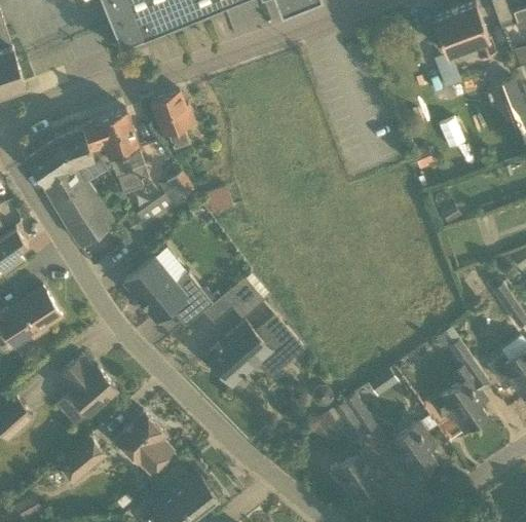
[(101,0),(120,47),(142,39),(143,40),(240,0),(275,0),(280,12),(310,0),(101,0)]
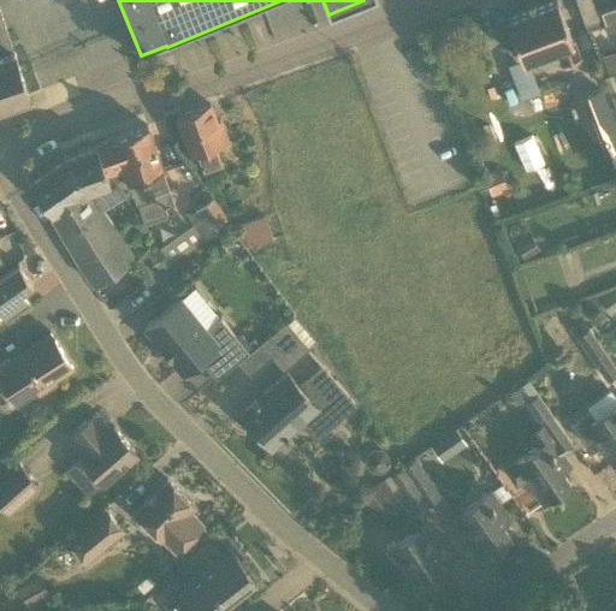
[(586,31),(615,21),(615,11),(597,18),(590,0),(578,0),(575,1),(584,24),(586,31)]
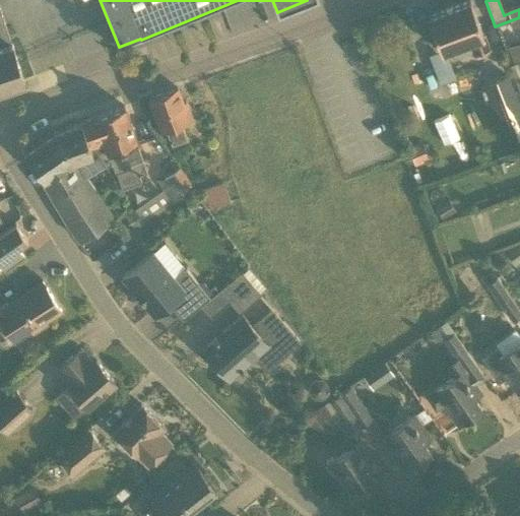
[(484,55),(490,54),(470,4),(429,19),(442,56),(468,46),(473,59),(475,58),(477,62),(485,59),(484,55)]
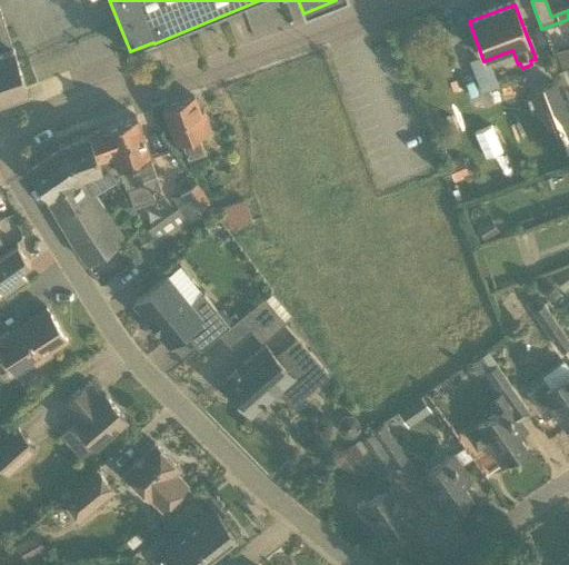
[(0,100),(27,92),(0,15),(0,100)]
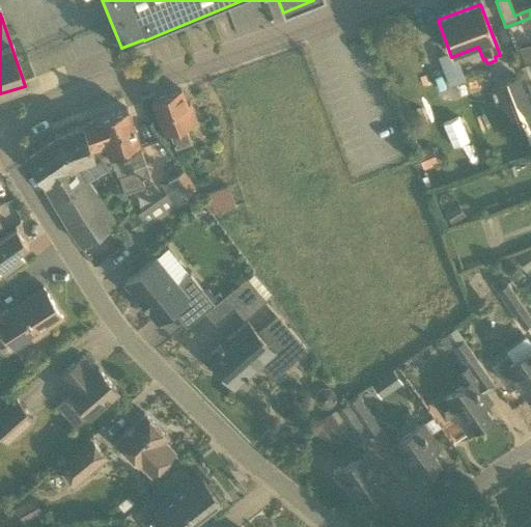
[(530,18),(505,27),(506,29),(530,21),(530,18)]
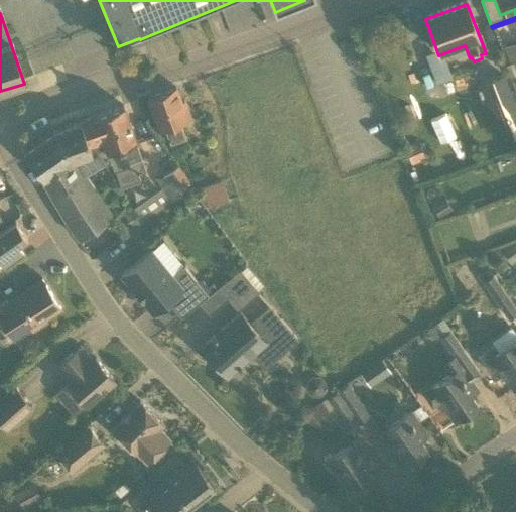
[(515,64),(515,46),(505,51),(510,66),(515,64)]
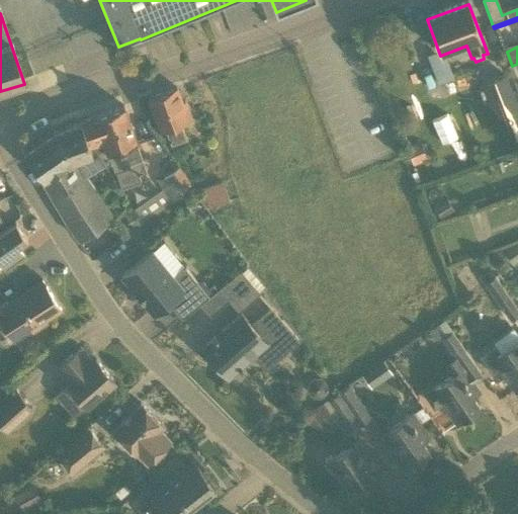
[(517,106),(508,79),(485,87),(506,144),(517,139),(517,106)]
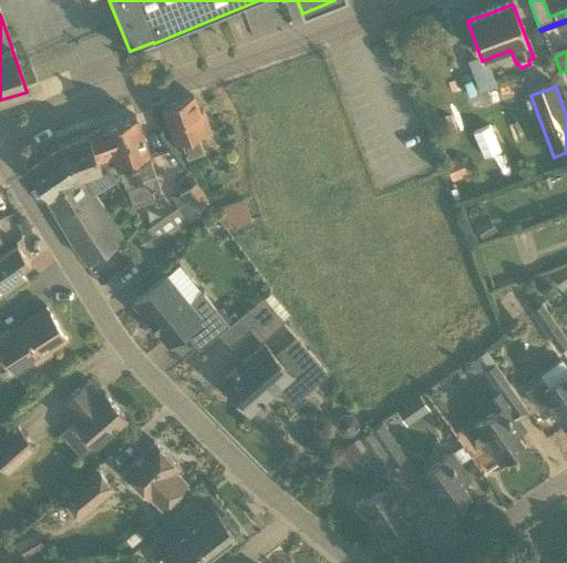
[(203,114),(198,115),(193,100),(164,110),(176,146),(179,145),(186,163),(202,157),(196,140),(209,135),(203,114)]
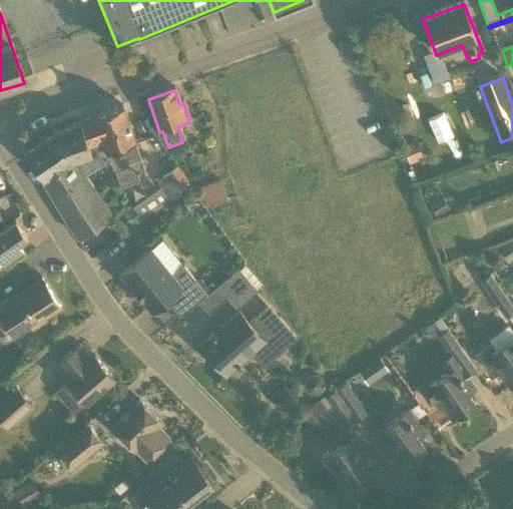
[(144,172),(122,108),(80,123),(88,147),(91,146),(104,166),(110,164),(113,172),(114,171),(120,188),(139,182),(136,175),(144,172)]
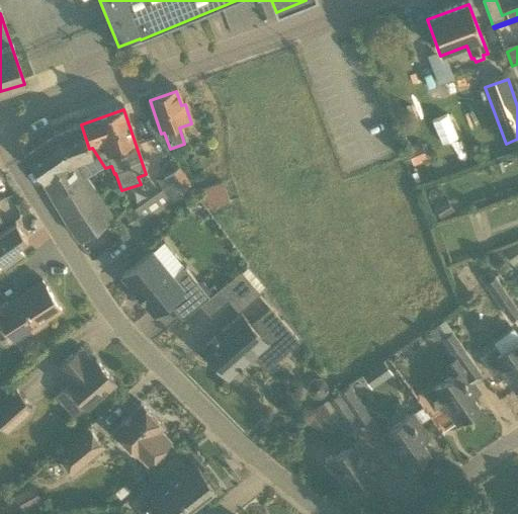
[(89,149),(81,124),(57,134),(68,164),(81,178),(90,192),(97,187),(90,177),(105,168),(92,148),(89,149)]
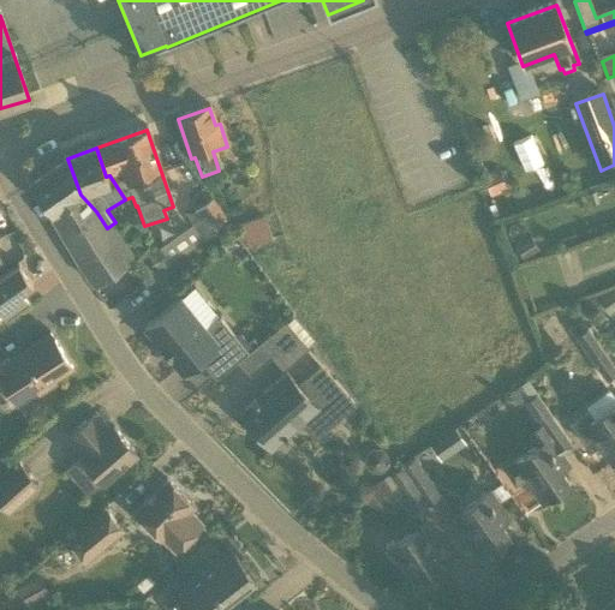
[(131,262),(107,228),(96,211),(81,195),(67,159),(65,160),(29,184),(52,217),(49,219),(77,263),(94,289),(131,262)]
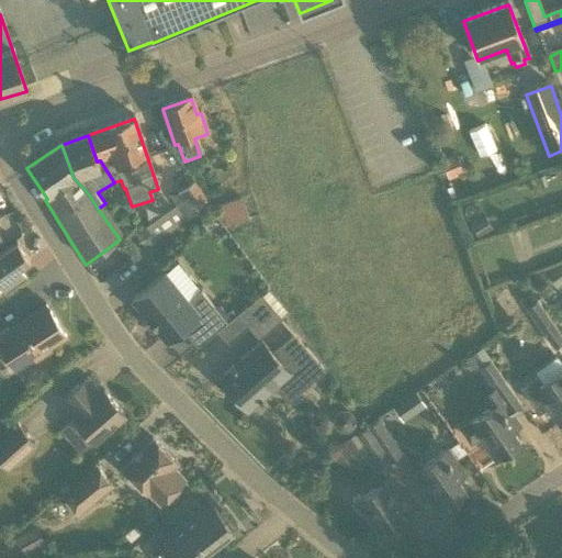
[(456,158),(441,165),(449,181),(462,176),(456,158)]
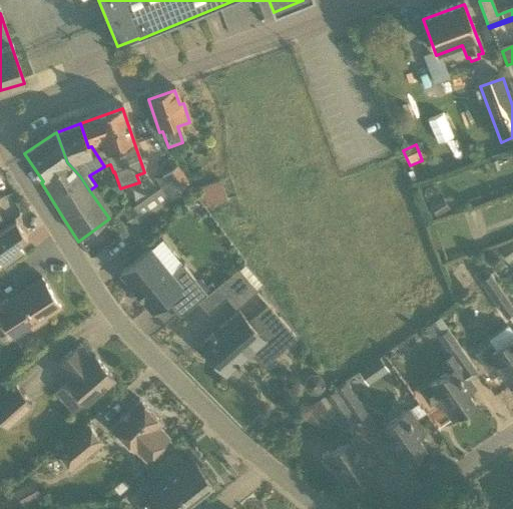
[(188,185),(176,169),(157,183),(171,203),(183,195),(180,192),(188,185)]
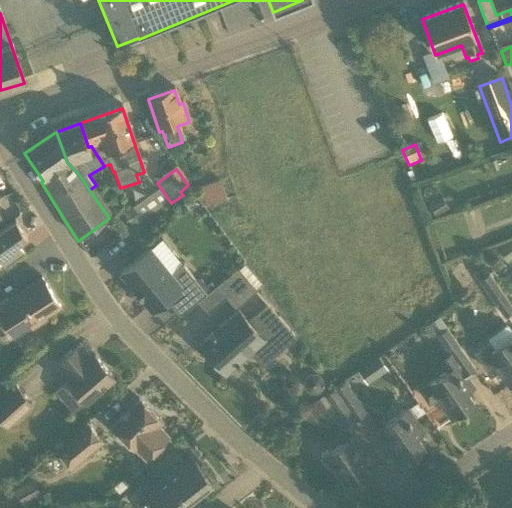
[(194,192),(206,210),(226,202),(220,183),(194,192)]
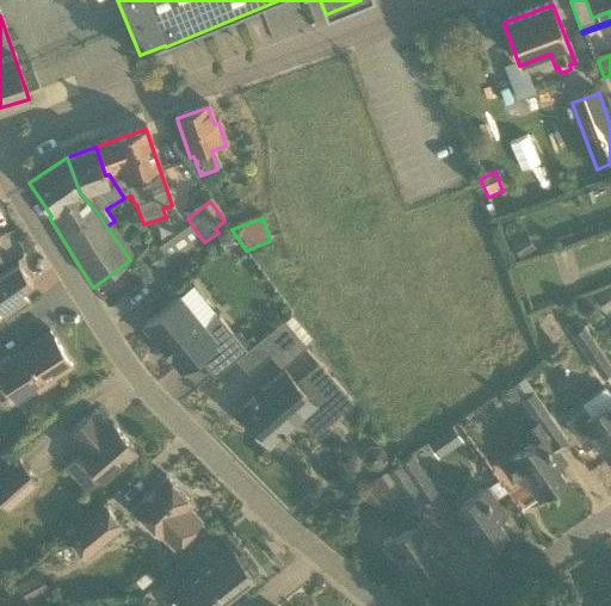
[(528,240),(512,251),(520,263),(536,252),(528,240)]
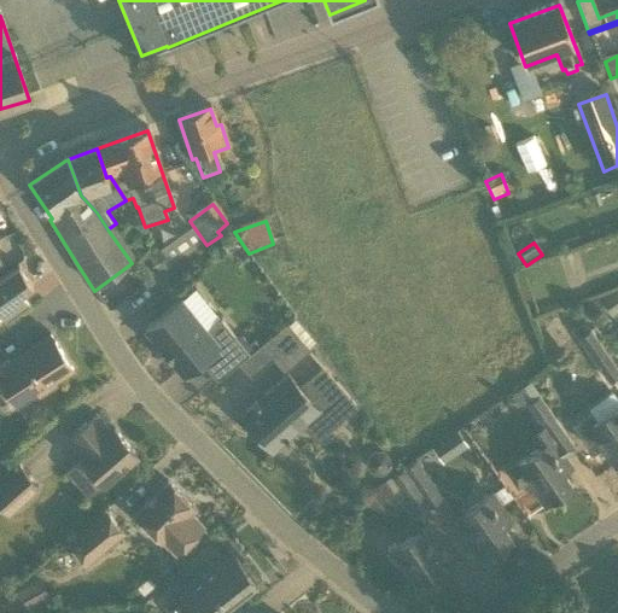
[(158,252),(149,258),(161,276),(170,269),(158,252)]
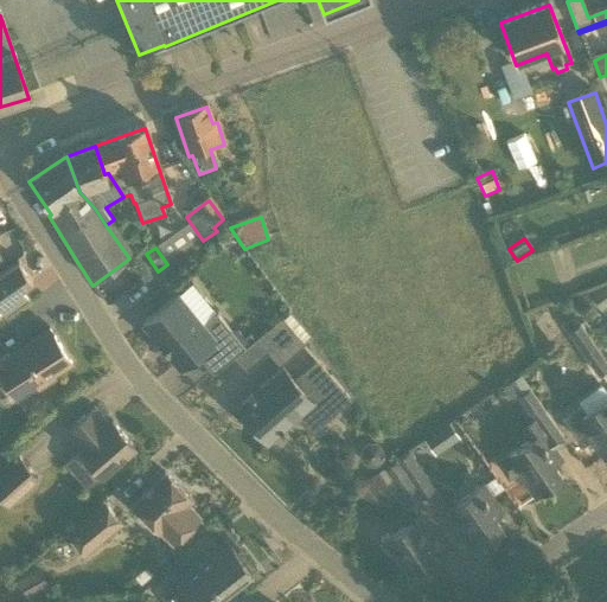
[(19,264),(0,276),(0,312),(6,320),(30,303),(21,292),(32,283),(19,264)]
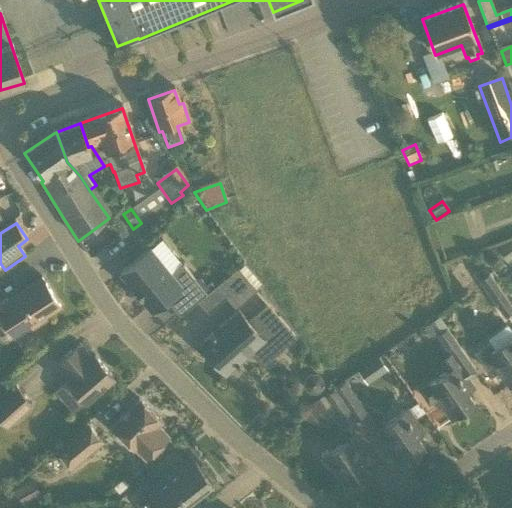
[(150,251),(120,276),(151,313),(166,301),(179,318),(206,295),(183,267),(171,276),(150,251)]
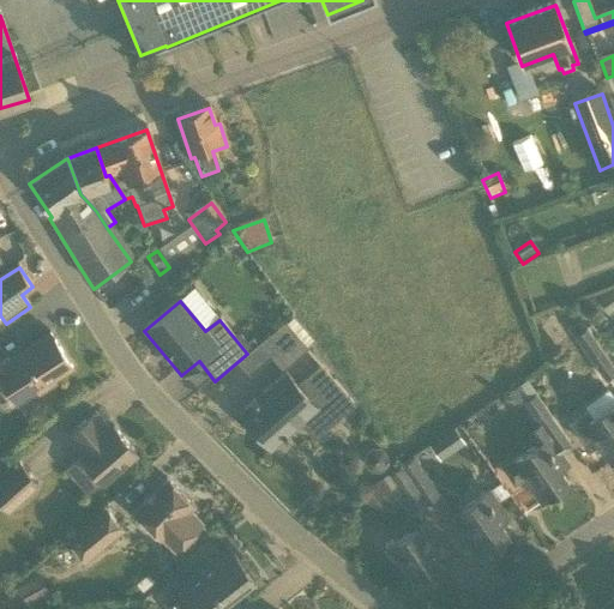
[(283,373),(308,350),(286,326),(260,347),(283,373)]
